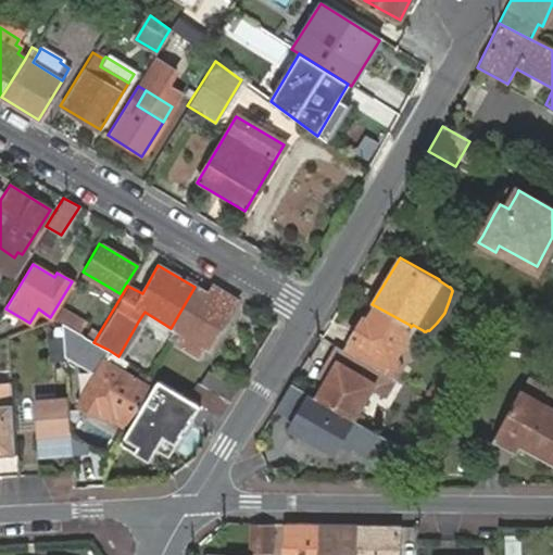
[(206,293),(195,287),(171,328),(180,335),(176,342),(175,343),(196,356),(201,347),(206,350),(231,307),(226,304),(230,295),(212,285),(206,293)]
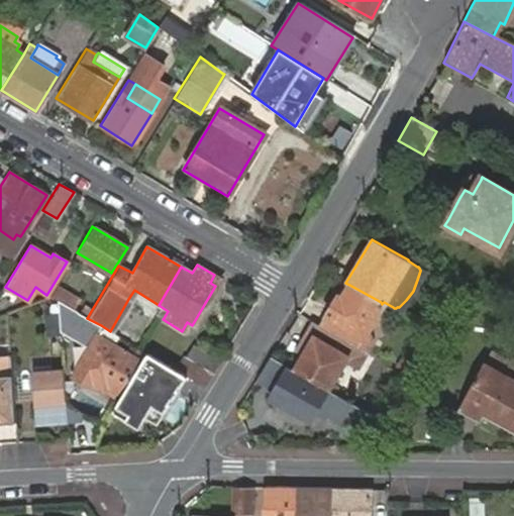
[(219,278),(214,275),(210,283),(215,286),(219,278)]
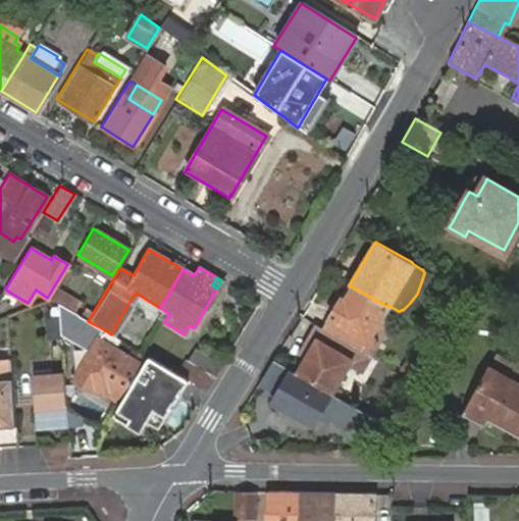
[(384,305),(353,288),(344,302),(340,300),(329,317),(323,328),(327,331),(371,357),(375,351),(372,342),(365,337),(384,305)]
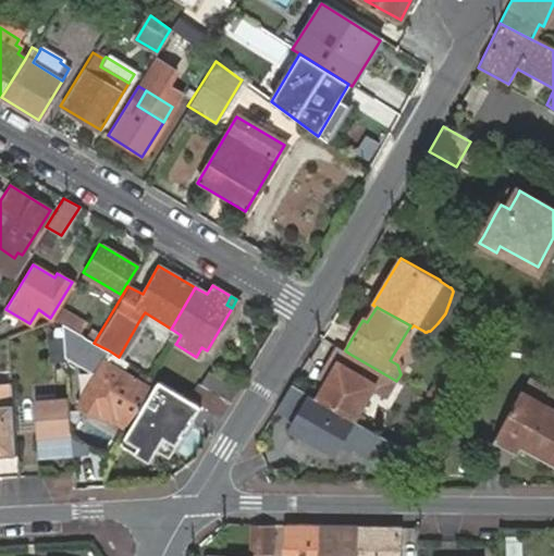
[(84,322),(60,308),(53,319),(64,324),(78,333),(84,322)]
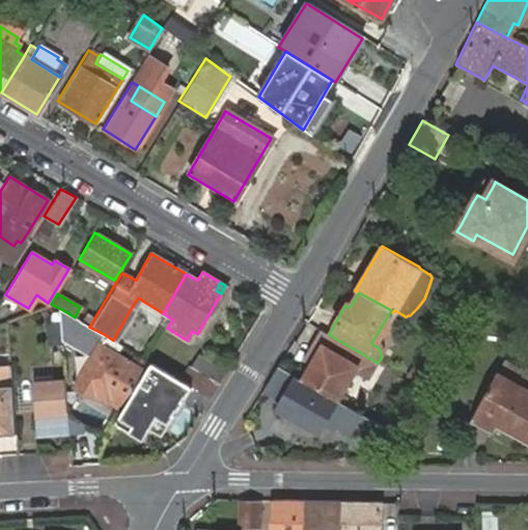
[(159,322),(163,313),(138,298),(132,307),(158,323),(159,322)]
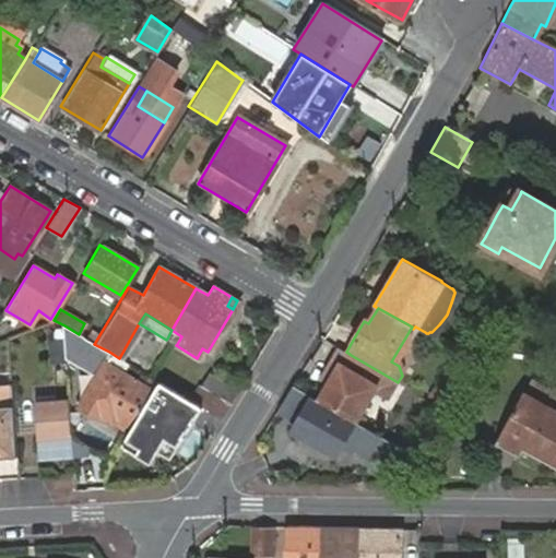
[(94,344),(79,334),(64,325),(64,337),(67,358),(96,374),(109,352),(94,344)]
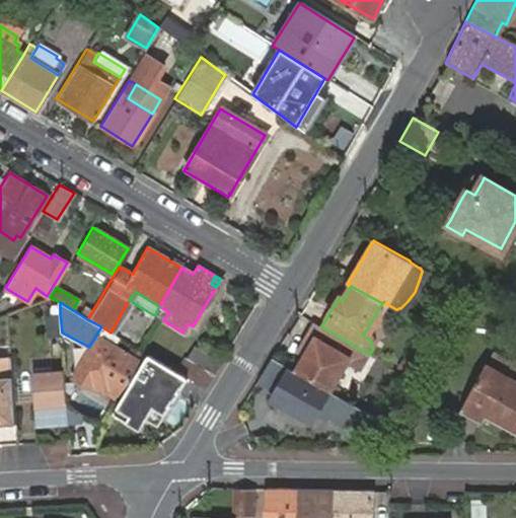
[(168,312),(159,306),(155,314),(164,319),(168,312)]
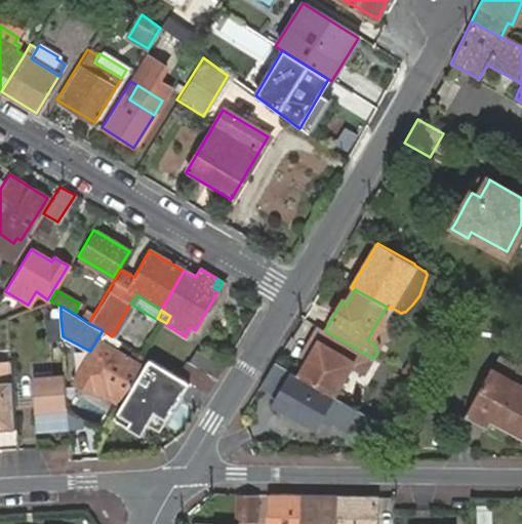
[(47,344),(63,343),(63,336),(61,317),(45,318),(47,344)]
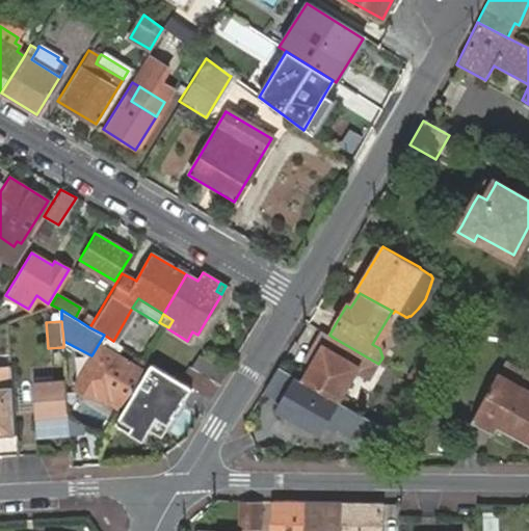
[(113,341),(104,335),(91,355),(74,386),(94,396),(95,395),(105,401),(109,395),(125,405),(146,372),(116,354),(121,346),(113,341)]
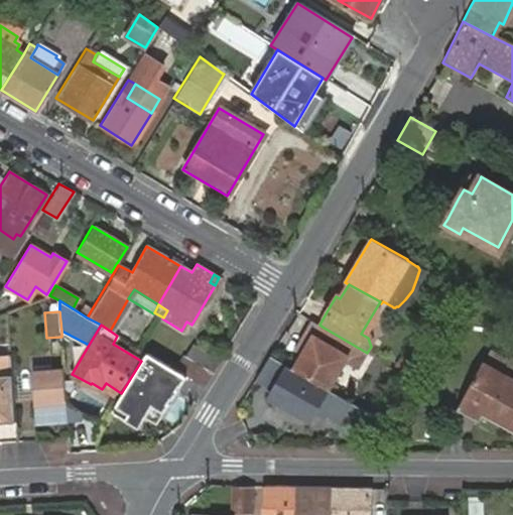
[(312,337),(293,369),(297,372),(327,388),(345,356),(360,365),(367,353),(324,328),(317,340),(312,337)]
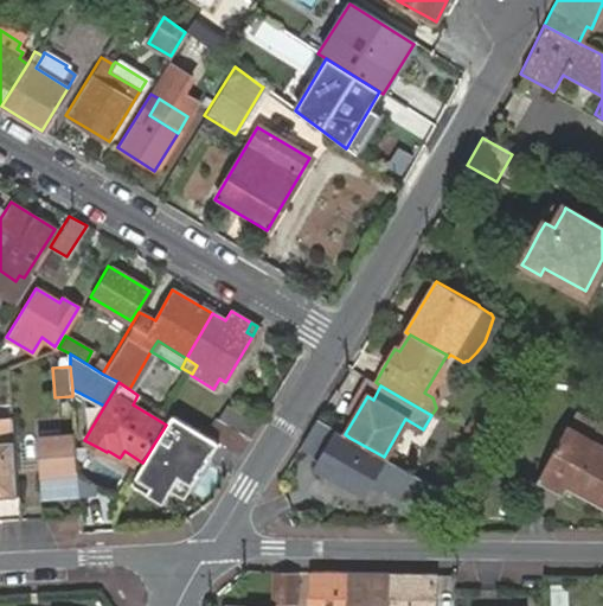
[(215,418),(205,434),(220,444),(238,454),(256,423),(225,406),(218,419),(215,418)]
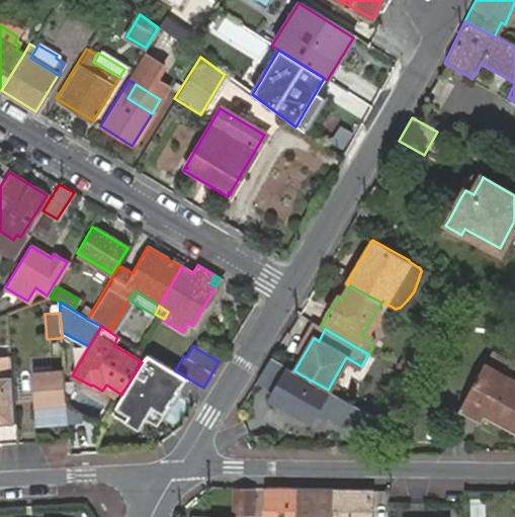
[(188,378),(175,370),(150,356),(116,414),(143,428),(157,405),(168,411),(188,378)]
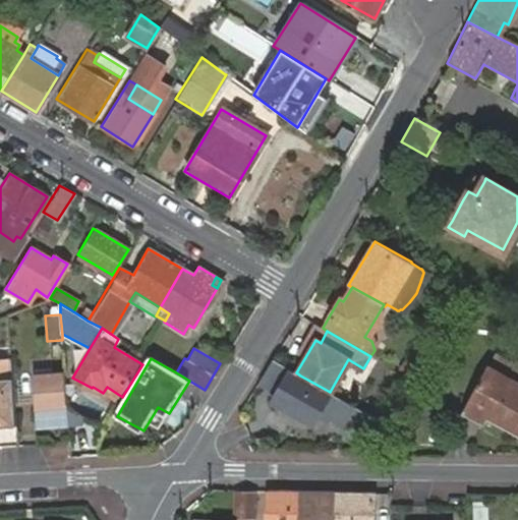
[(0,424),(15,423),(10,360),(0,360),(0,424)]
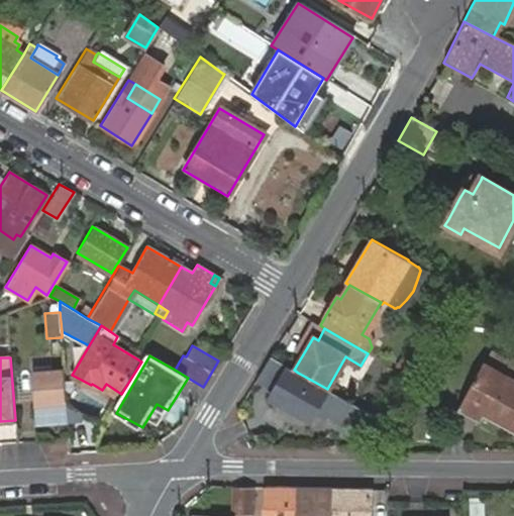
[(513,357),(503,375),(513,381),(513,357)]
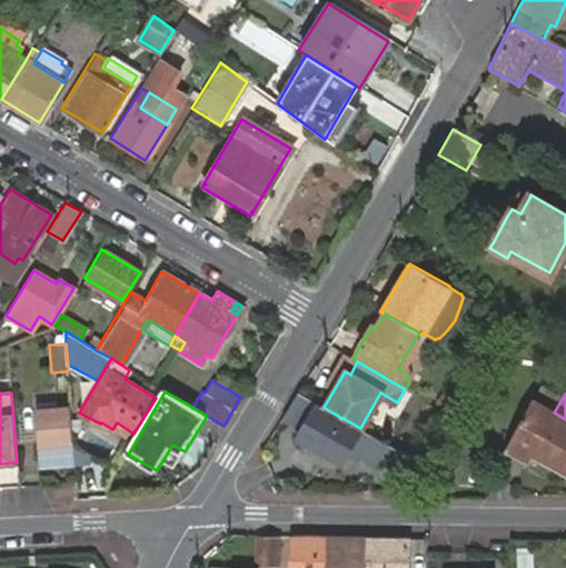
[(407,456),(313,405),(291,442),(341,469),(347,459),(361,467),(368,456),(398,471),(407,456)]
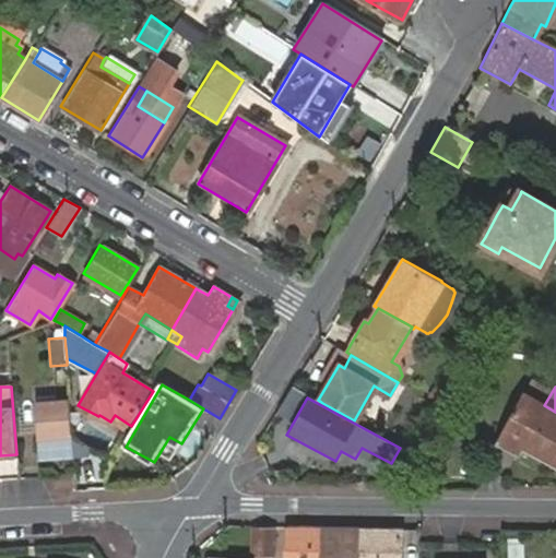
[(37,456),(71,454),(67,399),(38,401),(40,429),(35,429),(37,456)]
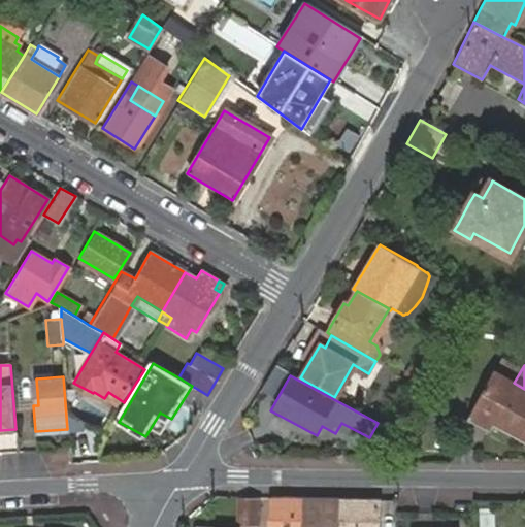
[(524,389),(514,383),(493,423),(524,440),(524,389)]
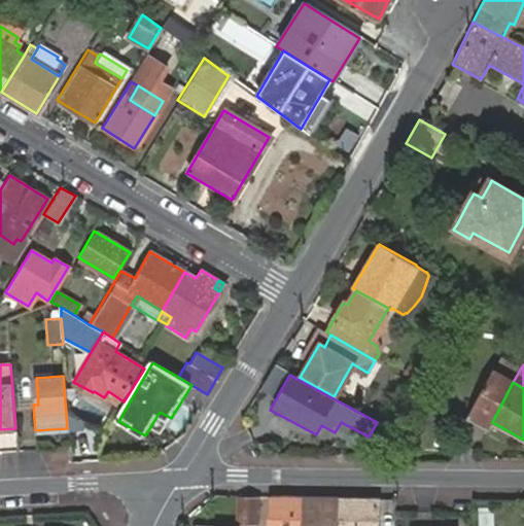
[(9,429),(0,430),(0,447),(11,446),(9,429)]
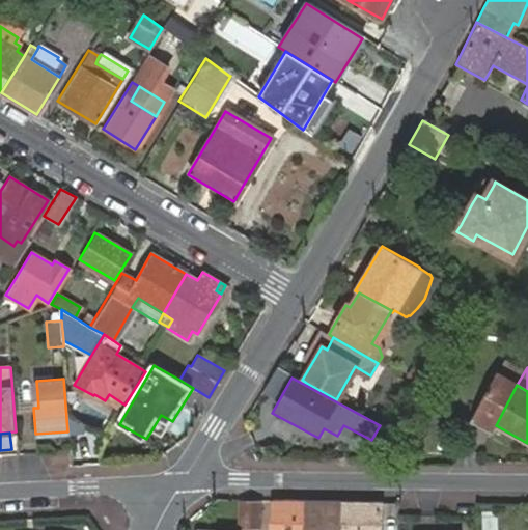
[(258,498),(240,498),(239,527),(241,527),(241,529),(255,529),(255,527),(257,528),(258,498)]
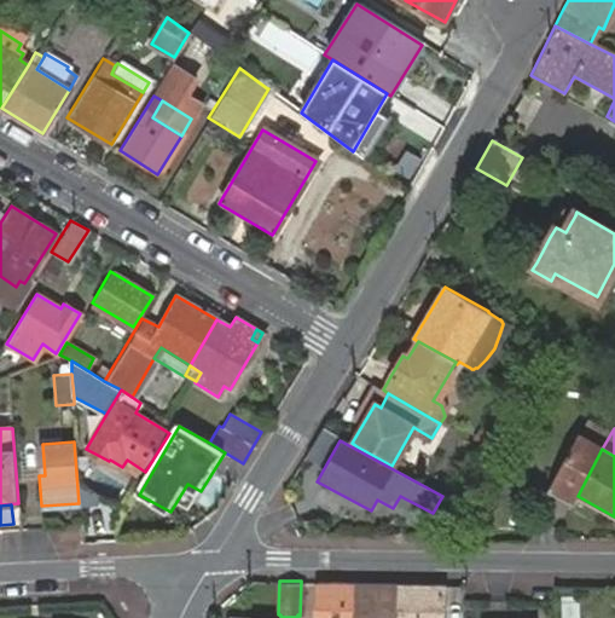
[(350,617),(352,582),(315,581),(314,617),(350,617)]
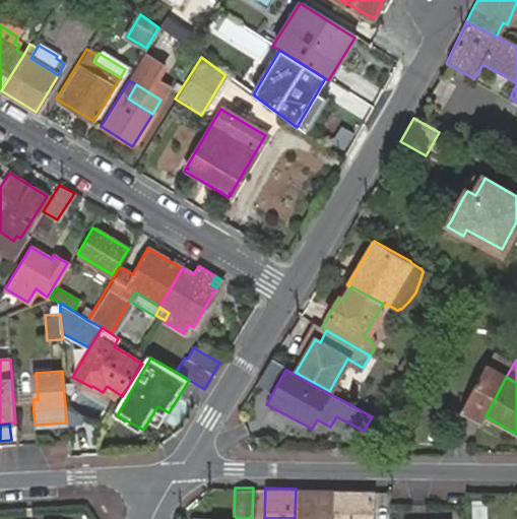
[(296,489),(295,518),(331,518),(332,490),(296,489)]
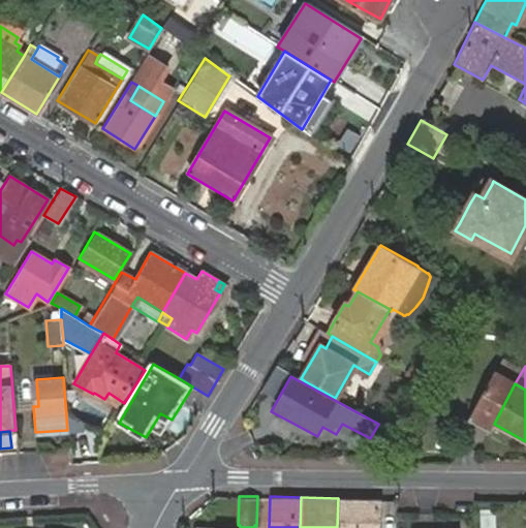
[(376,527),(376,498),(338,498),(337,527),(376,527)]
